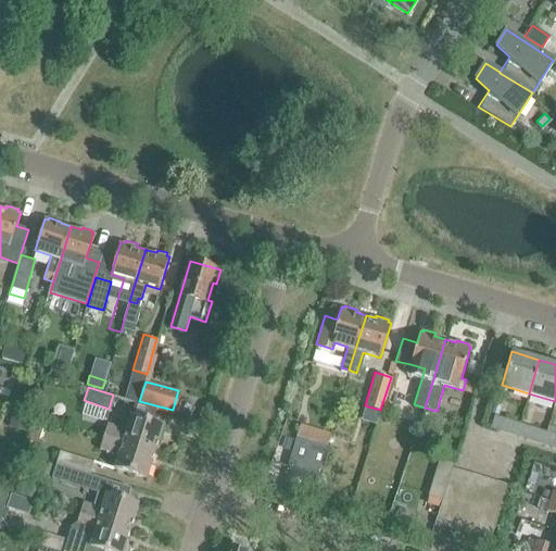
[(127,387),(125,397),(139,401),(142,391),(127,387)]
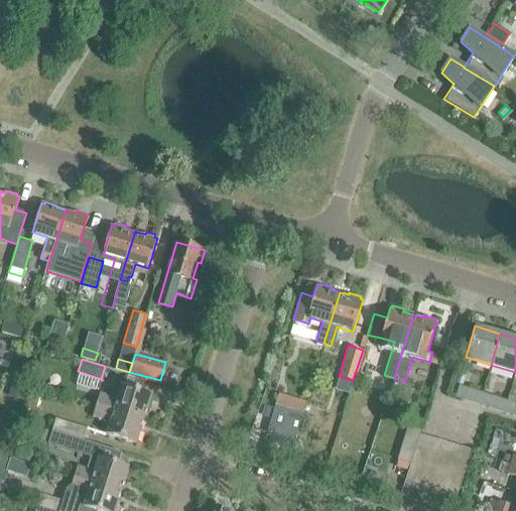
[(456,381),(462,383),(467,367),(460,365),(456,381)]
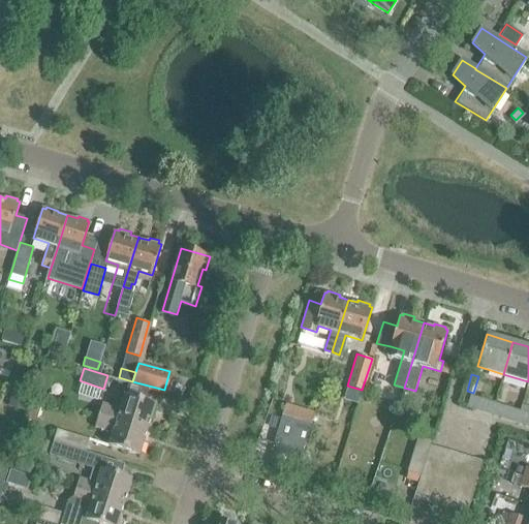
[(102,401),(98,412),(146,428),(154,402),(124,393),(120,406),(102,401)]
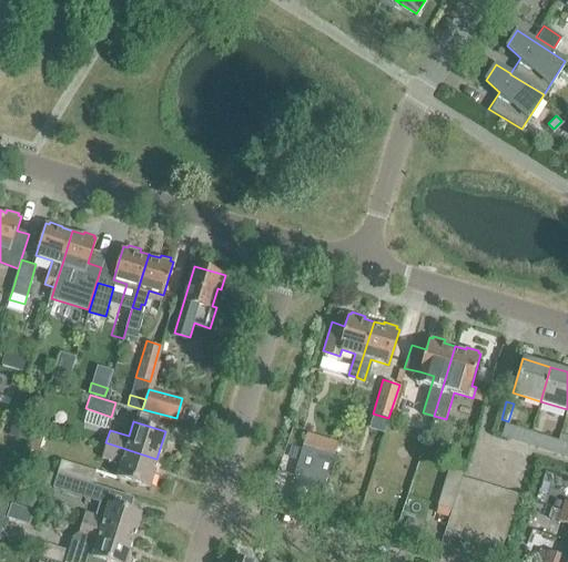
[(11,423),(8,433),(27,439),(30,429),(11,423)]
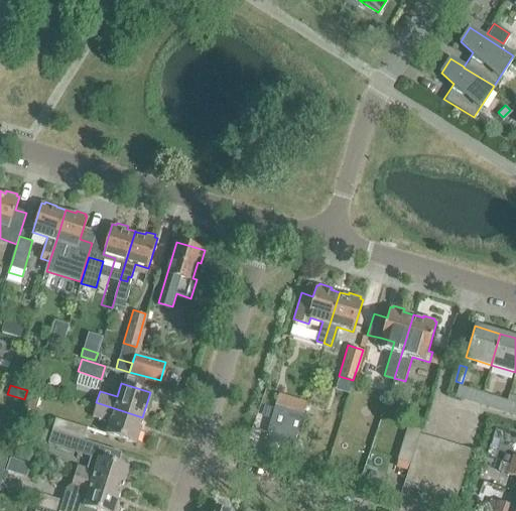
[(484,391),(468,387),(465,397),(480,402),(484,391)]
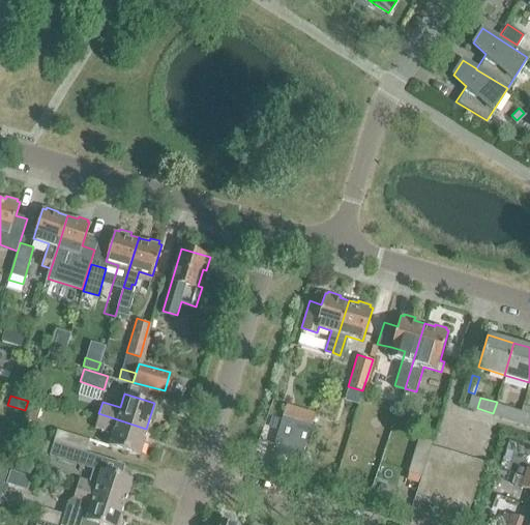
[(296,470),(302,449),(311,421),(314,410),(285,402),(282,413),(273,441),(276,442),(270,462),(296,470)]
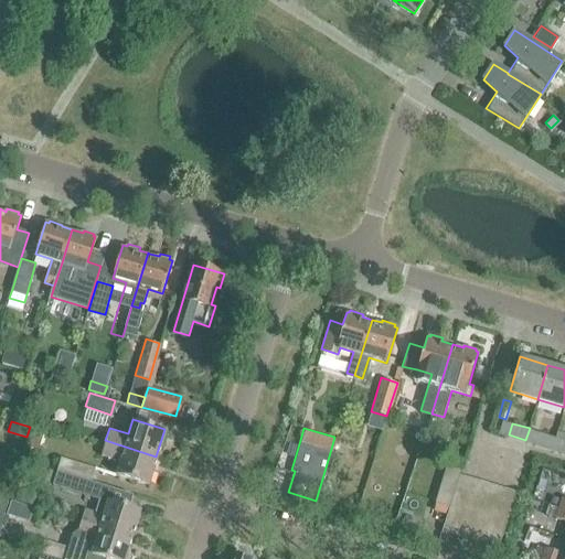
[(42,433),(33,431),(30,444),(39,447),(42,433)]
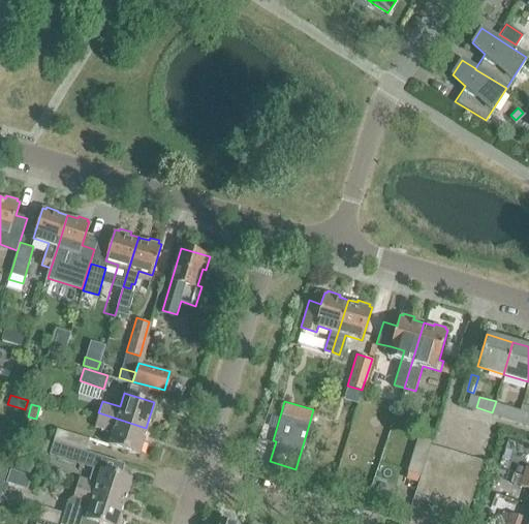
[(520,409),(504,404),(500,415),(517,420),(520,409)]
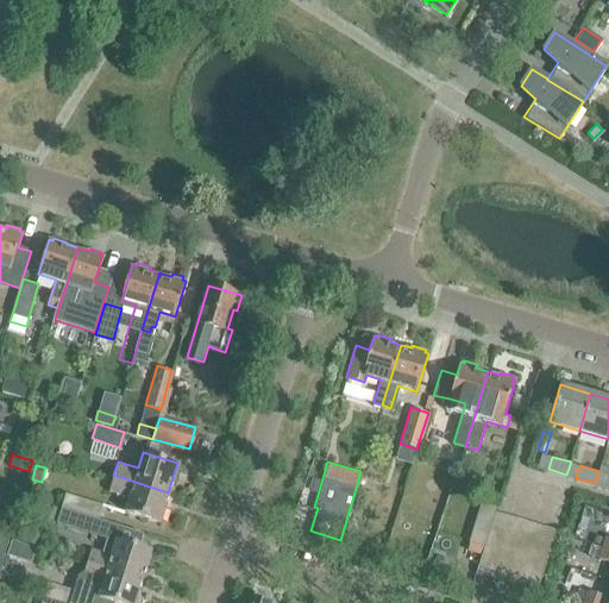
[(168,492),(113,475),(110,488),(129,495),(124,510),(159,521),(168,492)]
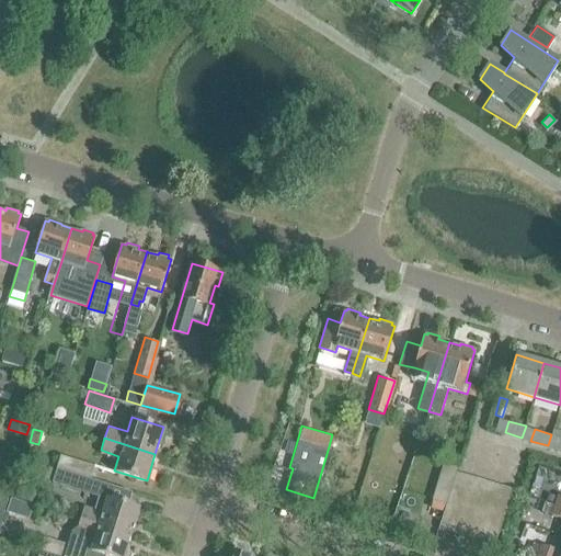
[(59,453),(56,466),(90,476),(94,463),(59,453)]
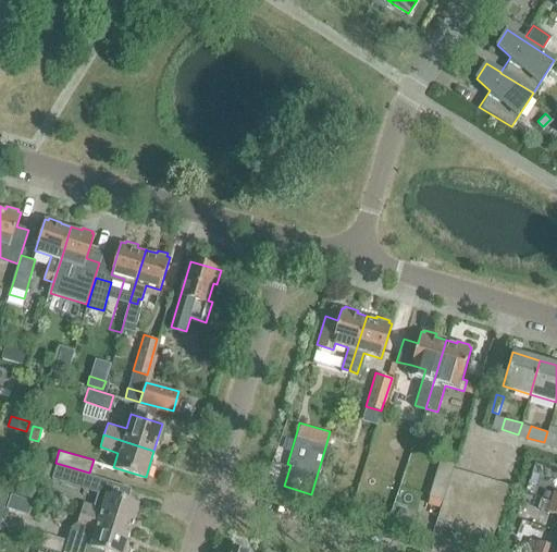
[(453,467),(455,461),(442,456),(430,493),(443,498),(444,499),(445,497),(453,467)]
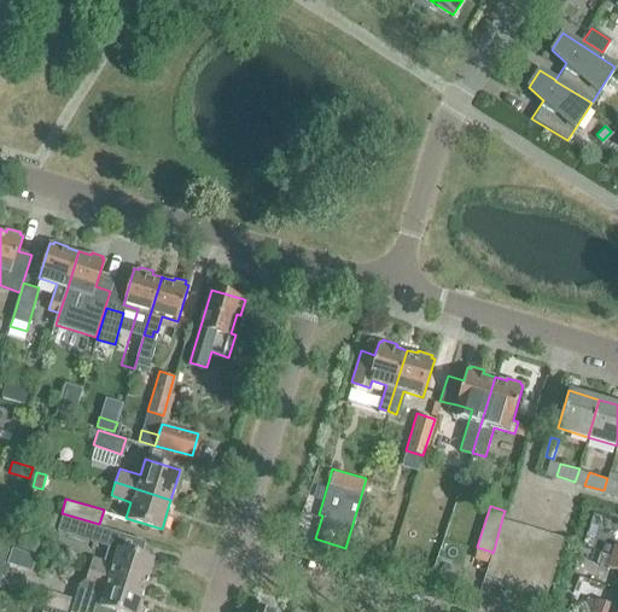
[(12,520),(17,517),(16,511),(12,507),(6,507),(3,512),(3,517),(7,522),(12,520)]
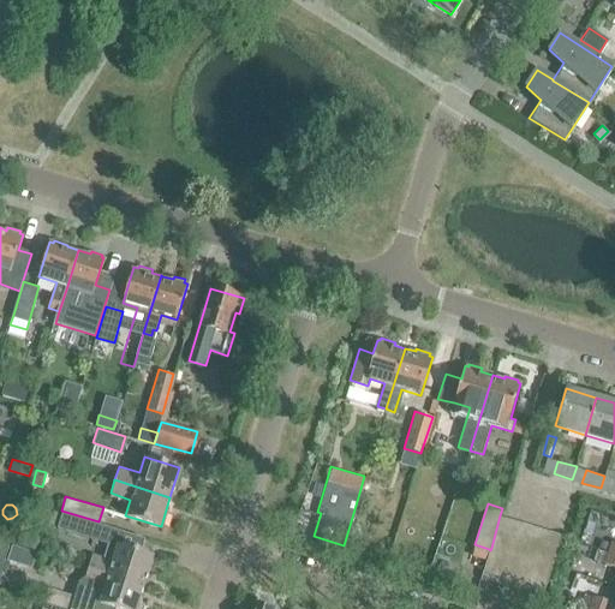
[(99,521),(61,511),(57,526),(94,537),(99,521)]
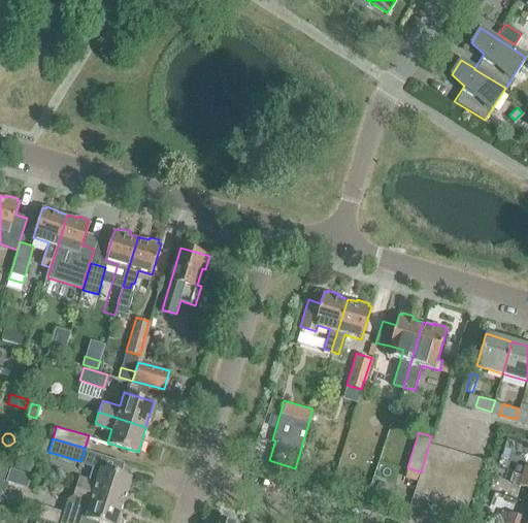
[(447,449),(429,443),(422,470),(436,475),(437,476),(447,449)]
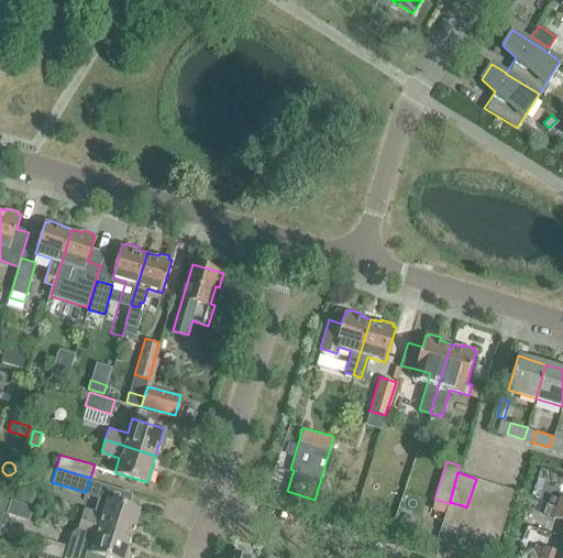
[(489,482),(476,479),(466,507),(478,511),(481,511),(489,482)]
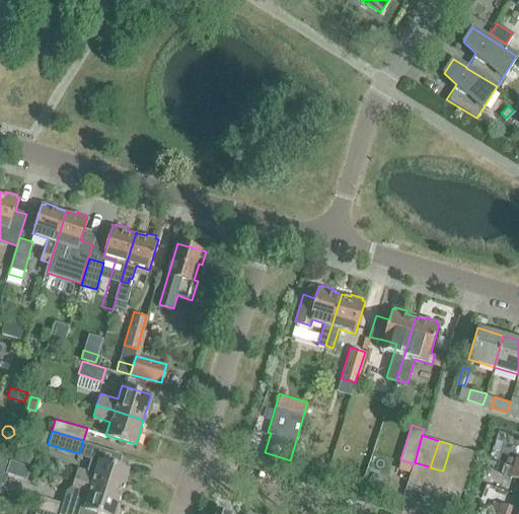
[(462,448),(451,444),(443,470),(453,474),(454,474),(462,448)]
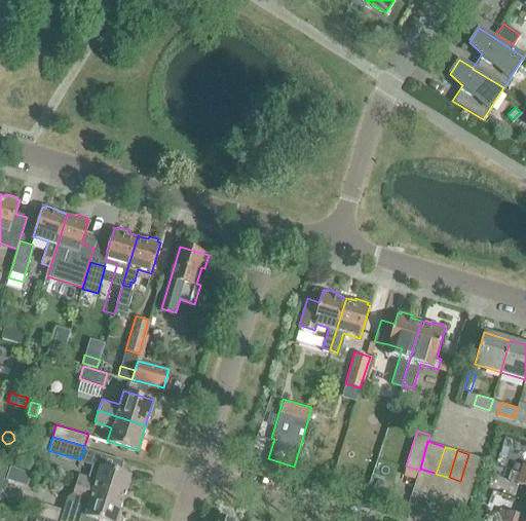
[(472,484),(480,458),(468,454),(460,481),(472,484)]
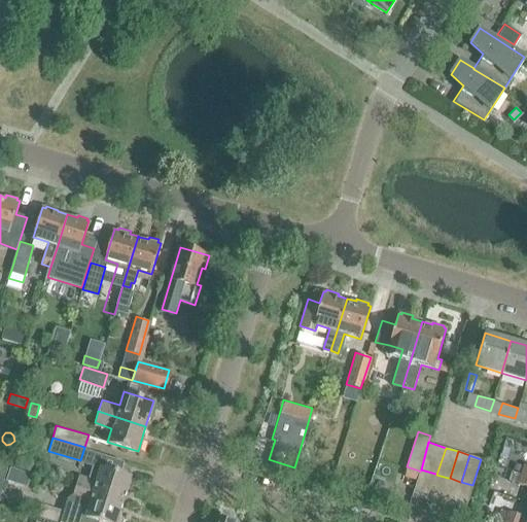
[(77,474),(74,486),(123,500),(130,476),(100,466),(96,480),(77,474)]
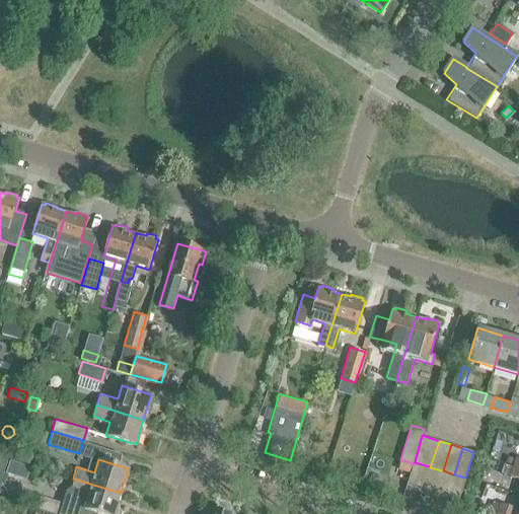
[(413,463),(404,487),(422,493),(429,466),(415,462),(414,464),(413,463)]
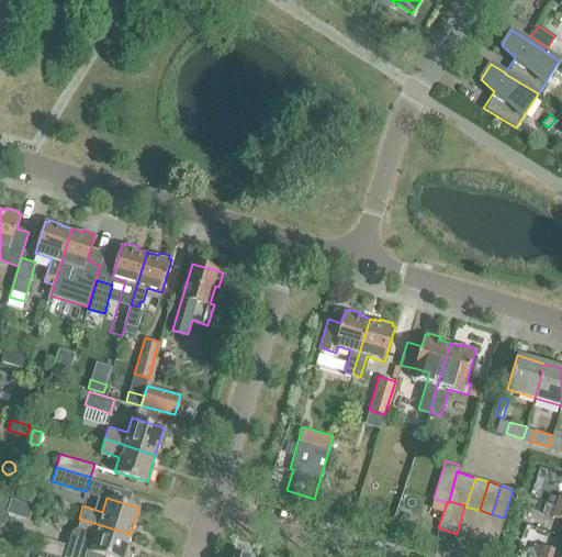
[(464,505),(457,534),(469,537),(478,510),(465,507),(464,505)]
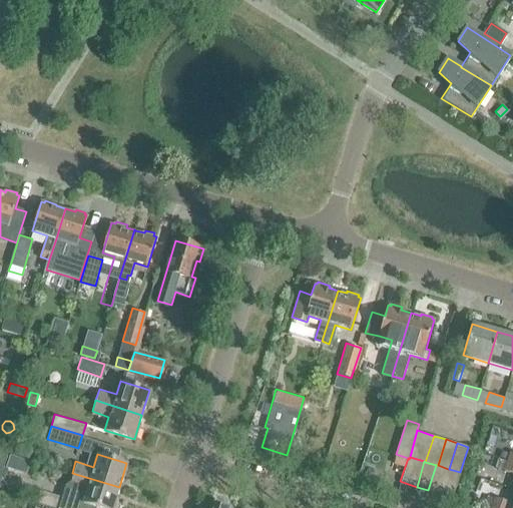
[(436,465),(428,490),(440,494),(448,469),(438,465),(436,465)]
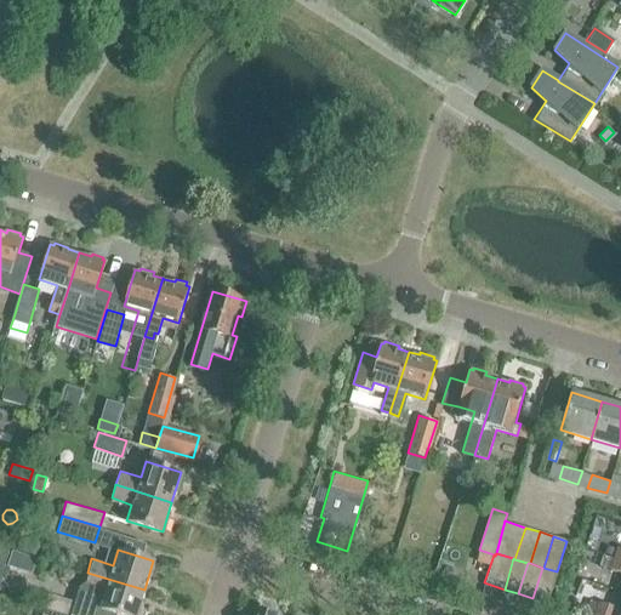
[(542,568),(533,598),(547,603),(557,571),(543,568),(542,568)]
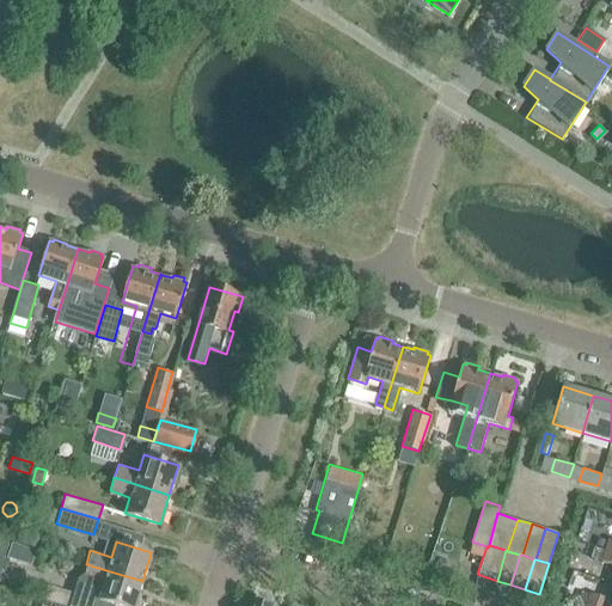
[(134,605),(142,581),(86,564),(84,573),(78,577),(73,592),(47,583),(42,598),(68,605),(112,605),(114,604),(120,605),(134,605)]
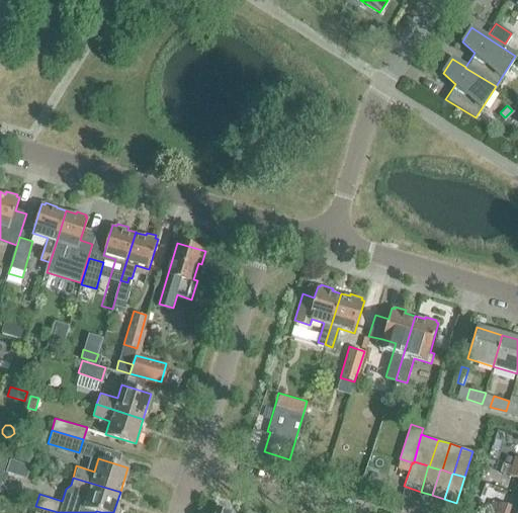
[(497,510),(505,512),(509,512),(512,505),(500,501),(497,510)]
